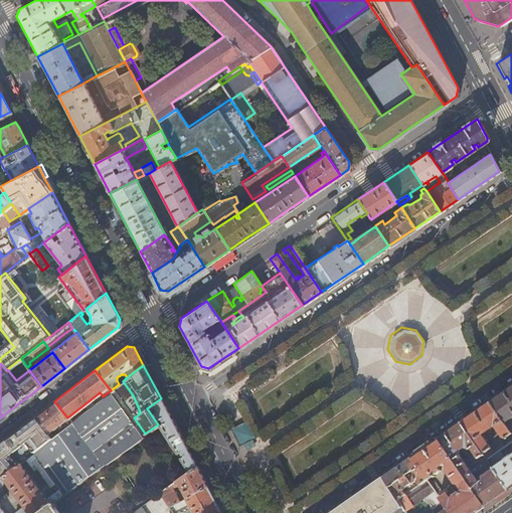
[(133,395),(123,381),(119,384),(111,390),(103,396),(53,435),(50,437),(37,448),(67,489),(145,434),(134,417),(140,413),(139,412),(140,411),(133,395)]
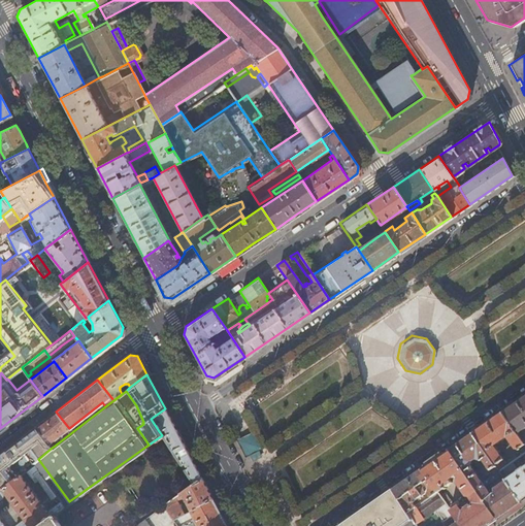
[(524,393),(499,411),(522,444),(524,447),(524,437),(523,435),(521,436),(518,431),(524,425),(524,393)]
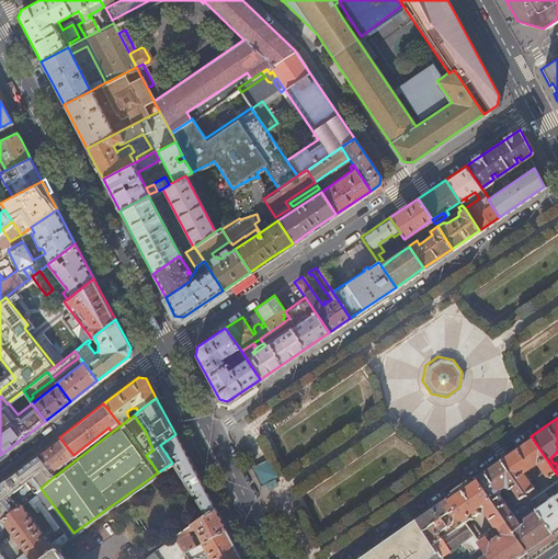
[(214,508),(175,434),(160,445),(169,458),(173,455),(177,460),(172,464),(190,491),(195,488),(197,491),(192,494),(204,513),(205,513),(214,508)]
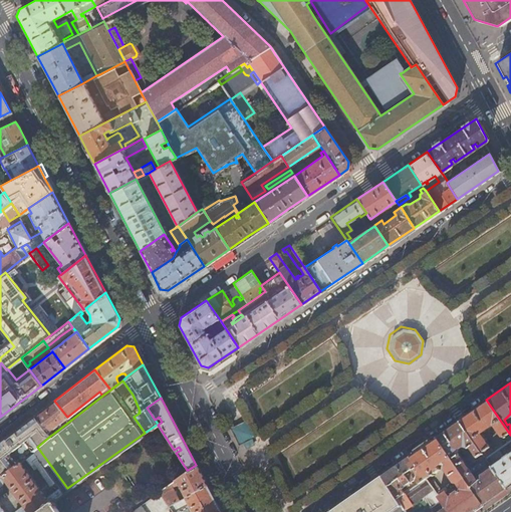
[(508,432),(486,400),(458,420),(483,457),(492,451),(490,449),(479,432),(491,424),(499,435),(502,436),(504,435),(508,432)]
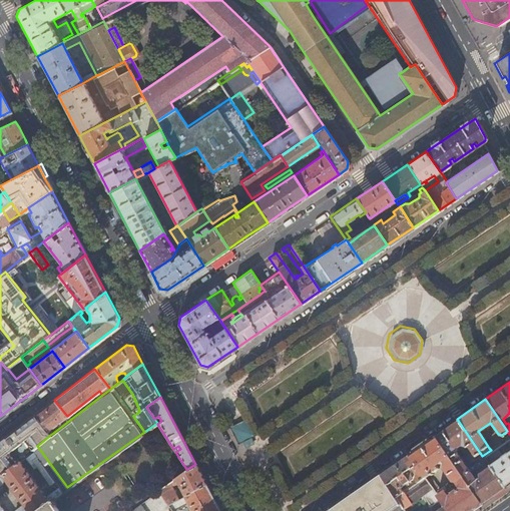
[(66,415),(54,400),(35,415),(50,435),(53,433),(49,428),(66,415)]
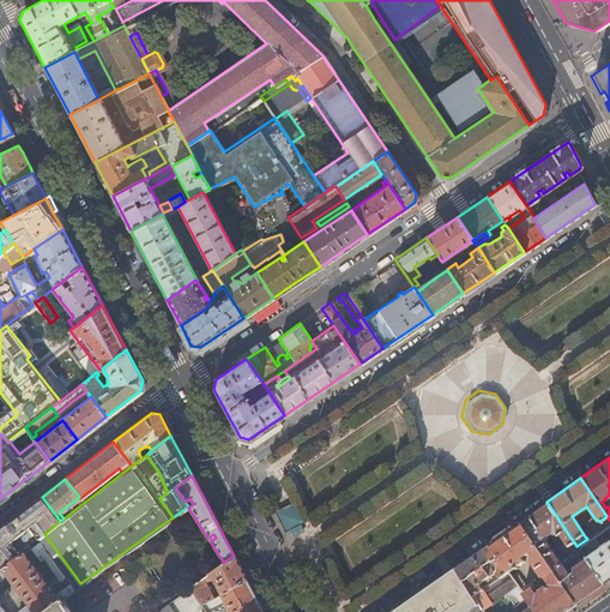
[(60,521),(42,497),(0,529),(0,568),(22,551),(29,546),(38,539),(38,538),(44,534),(60,521)]
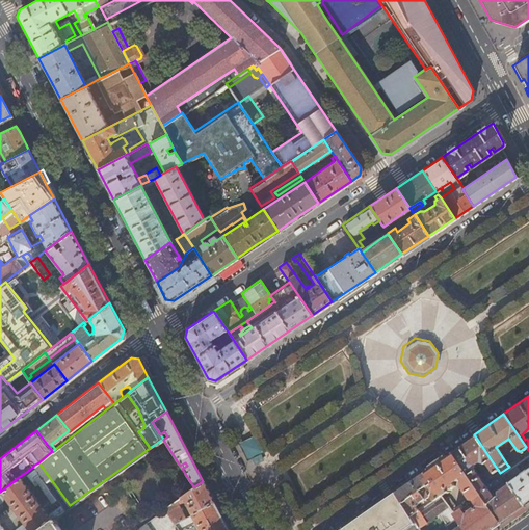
[(253,432),(236,440),(243,456),(260,449),(253,432)]
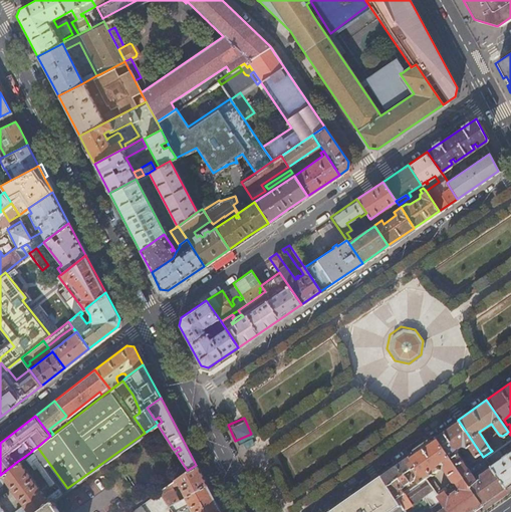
[(458,420),(434,436),(463,477),(470,472),(457,453),(457,448),(461,445),(462,446),(466,447),(467,446),(477,460),(475,462),(478,466),(486,461),(483,457),(458,420)]
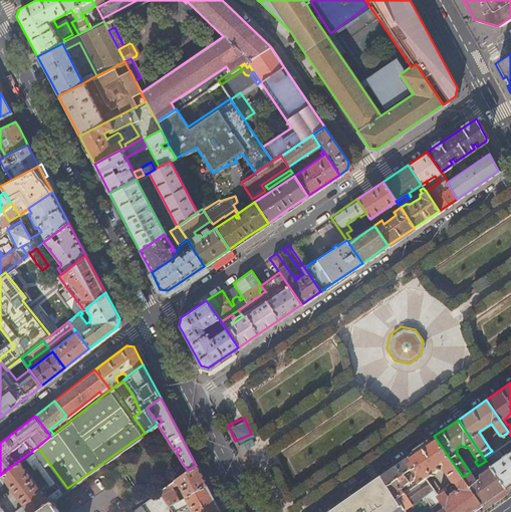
[(463,477),(434,436),(408,455),(423,477),(424,477),(429,474),(430,475),(432,473),(431,472),(437,468),(435,465),(441,461),(444,464),(443,468),(452,481),(456,481),(463,477)]
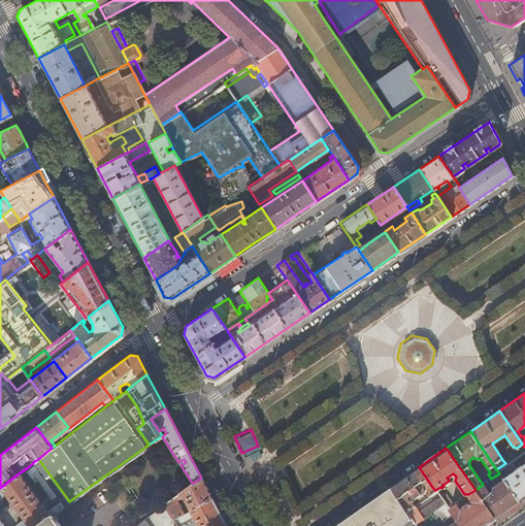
[(509,461),(510,460),(515,456),(514,454),(503,461),(505,463),(509,461)]
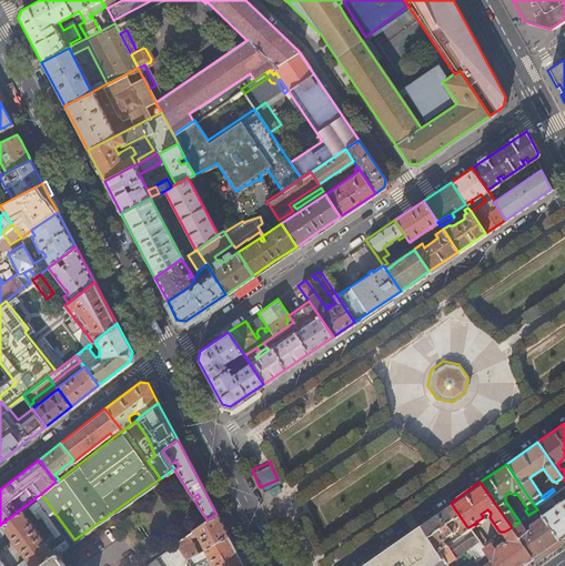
[(544,498),(534,505),(537,509),(538,512),(553,502),(548,495),(547,496),(544,498)]
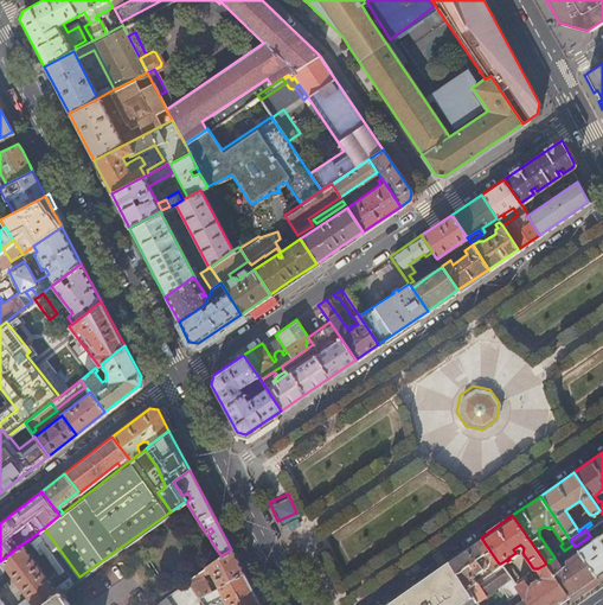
[(595,575),(602,568),(602,530),(577,549),(578,552),(595,575)]
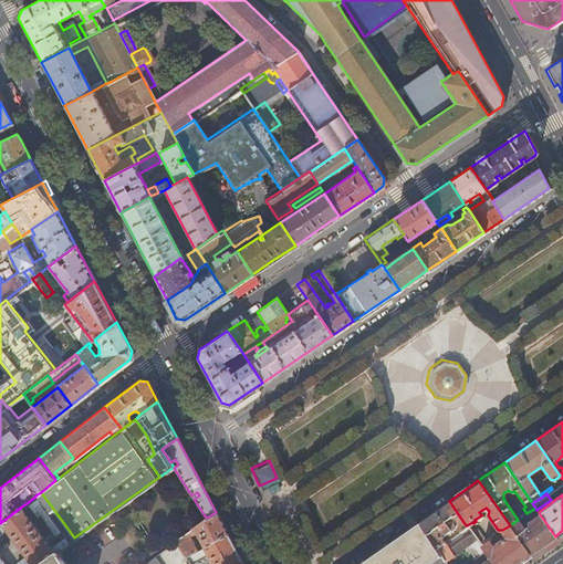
[(41,503),(35,495),(35,497),(27,503),(32,510),(41,503)]
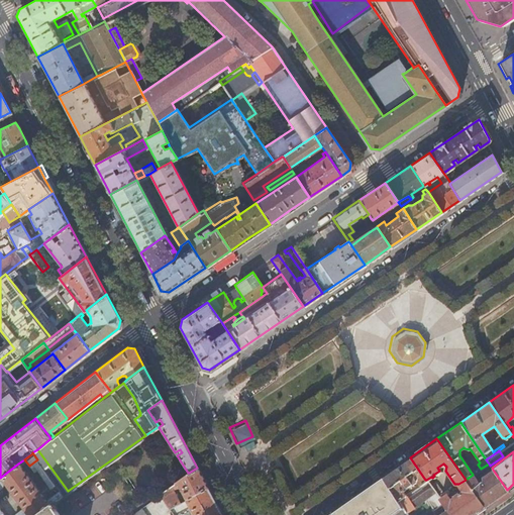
[(425,480),(410,457),(382,477),(397,499),(405,494),(402,490),(406,487),(407,488),(410,486),(409,485),(416,480),(419,484),(425,480)]
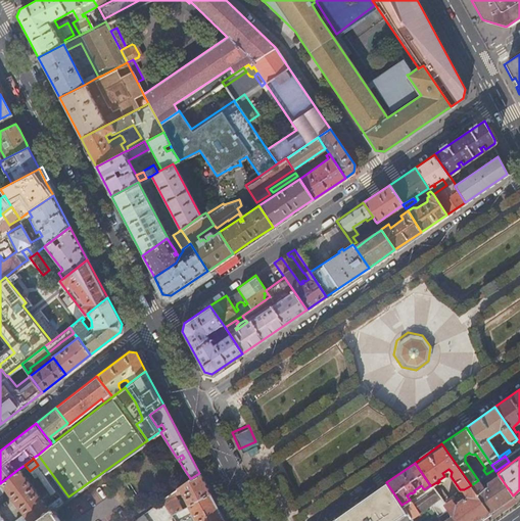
[(35,520),(51,510),(62,502),(40,468),(35,471),(47,489),(48,488),(51,492),(55,496),(45,505),(18,469),(0,483),(0,520),(35,520)]
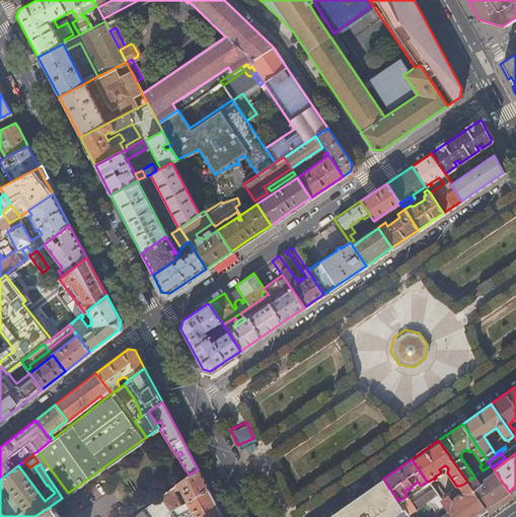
[(208,489),(198,469),(190,474),(189,474),(159,495),(165,503),(168,509),(177,504),(179,504),(171,490),(175,488),(175,489),(179,487),(186,500),(208,489)]
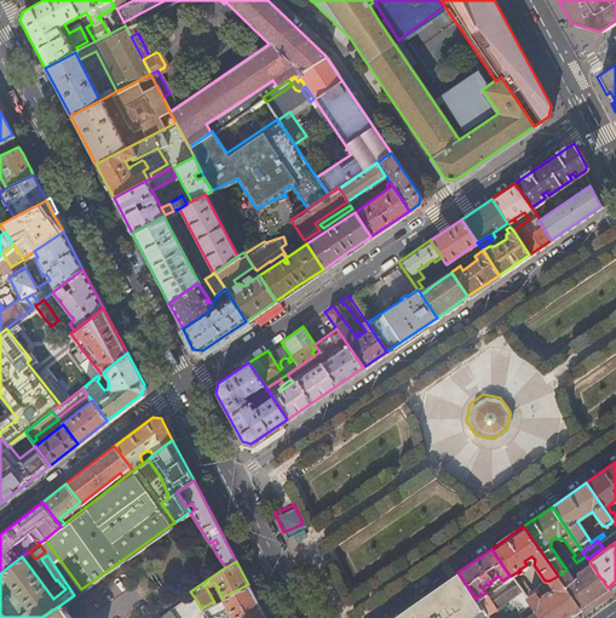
[(580,606),(608,588),(591,564),(577,573),(577,578),(574,581),(566,570),(558,576),(580,606)]
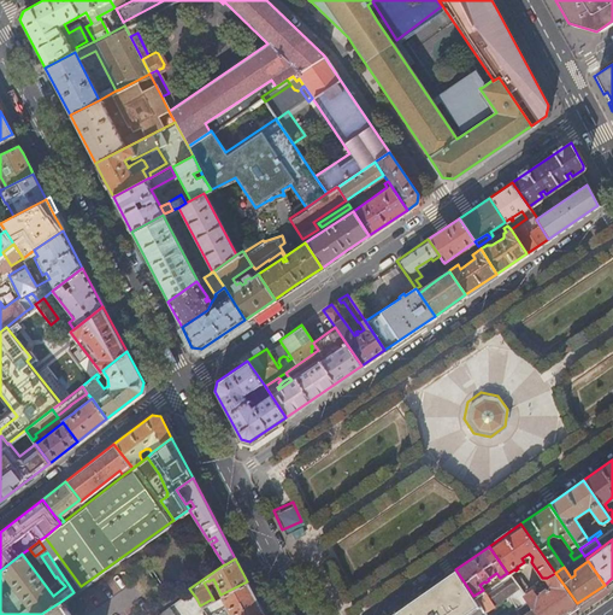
[(473,596),(455,569),(394,613),(395,614),(465,614),(479,605),(473,596)]
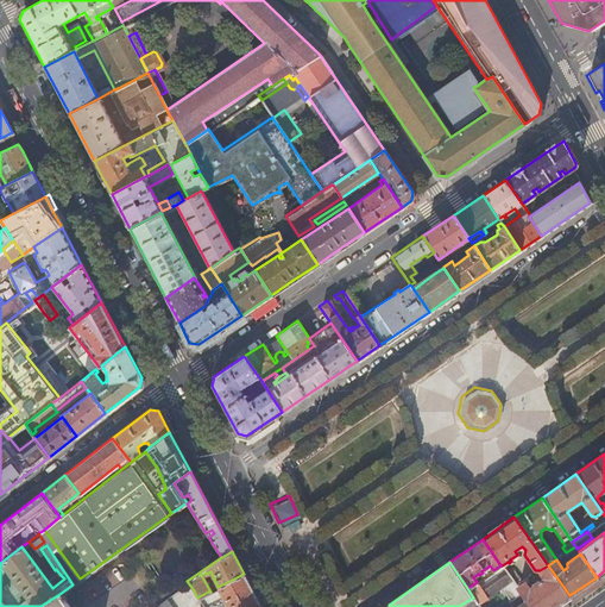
[(530,606),(516,587),(514,583),(504,570),(502,565),(500,565),(493,570),(477,582),(467,588),(473,598),(477,602),(479,601),(503,583),(517,604),(511,606),(530,606)]
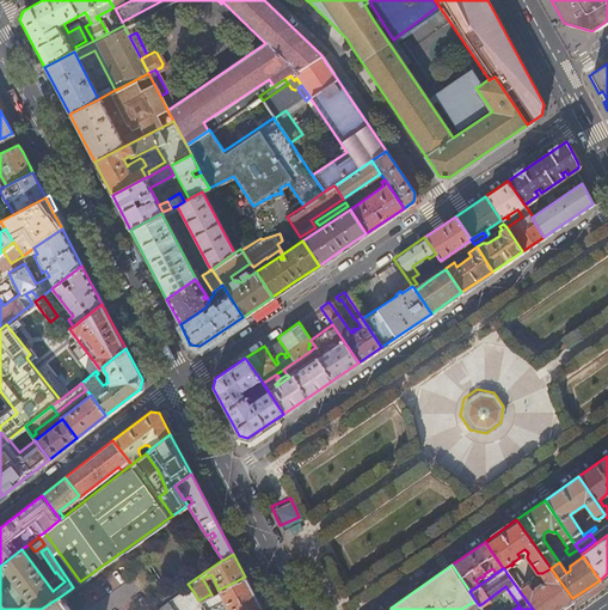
[(516,586),(522,581),(513,568),(507,573),(516,586)]
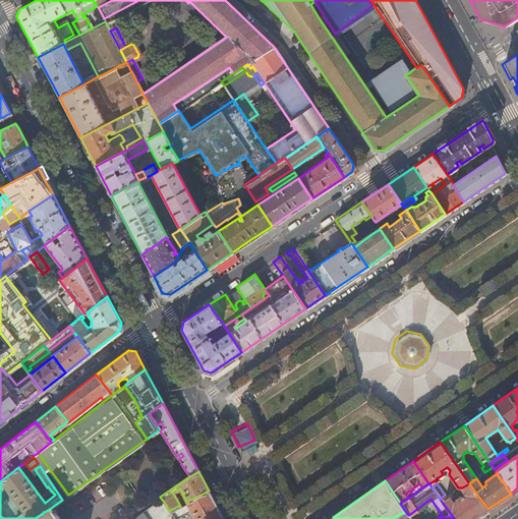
[(473,518),(487,509),(469,483),(462,487),(466,494),(463,497),(463,496),(462,497),(463,500),(461,501),(458,496),(452,500),(449,497),(442,502),(454,518),(473,518)]
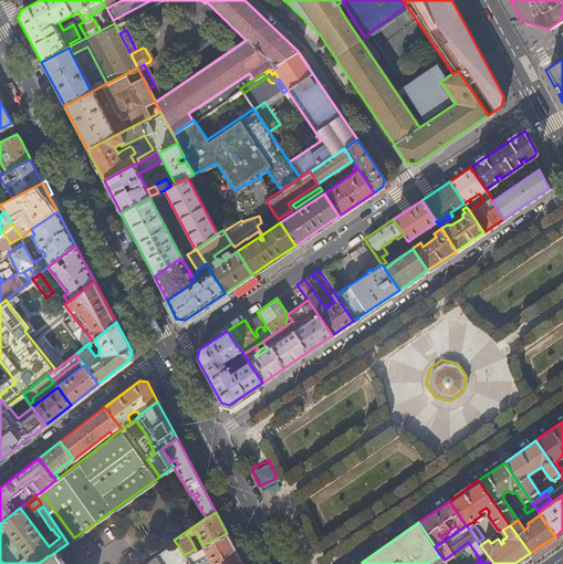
[(238,563),(242,562),(227,533),(202,545),(211,563),(238,563)]
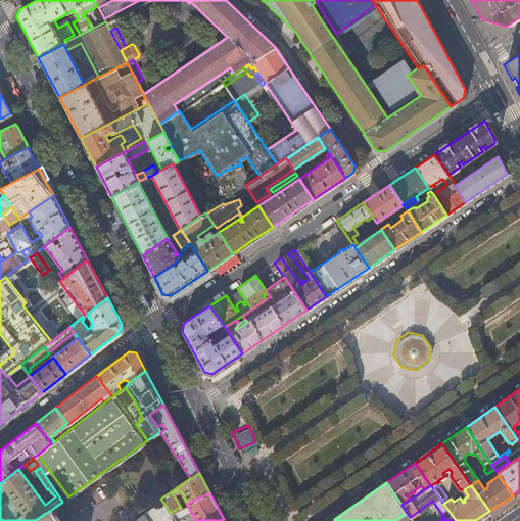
[(167,507),(160,499),(149,507),(155,514),(167,507)]
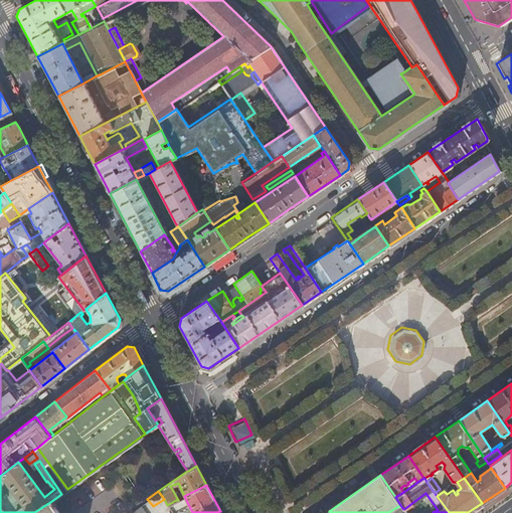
[(184,512),(176,500),(167,505),(172,512),(184,512)]
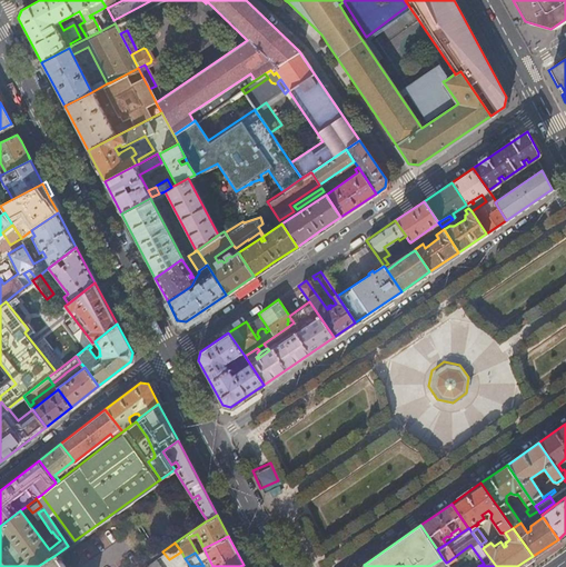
[(63,566),(56,555),(38,566),(63,566)]
